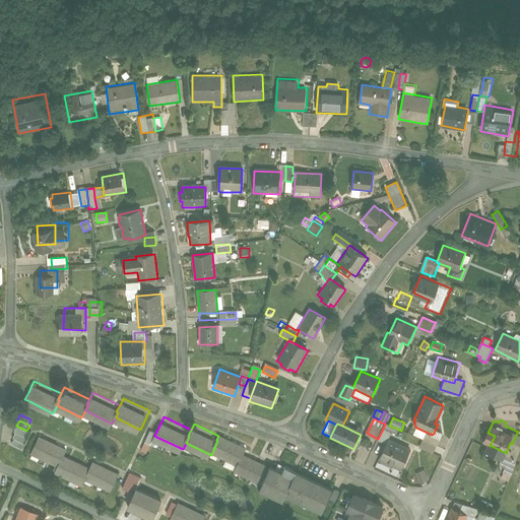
[(387,431),(392,434),(395,428),(389,426),(385,424),(383,429),(387,431)]
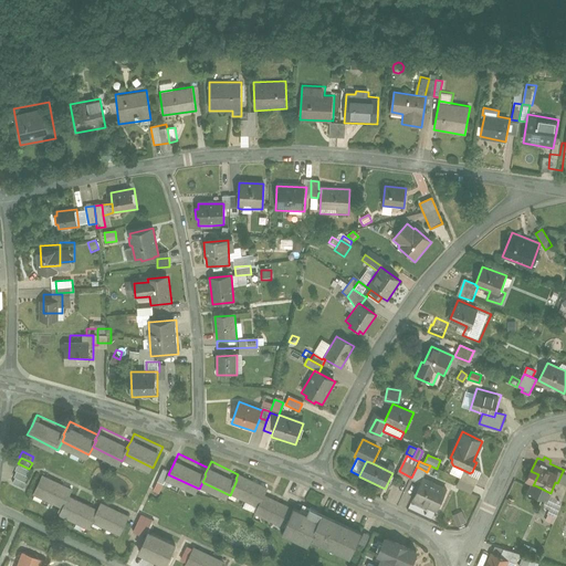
[(168,474),(173,465),(167,463),(160,474),(167,478),(171,480),(173,477),(168,474)]
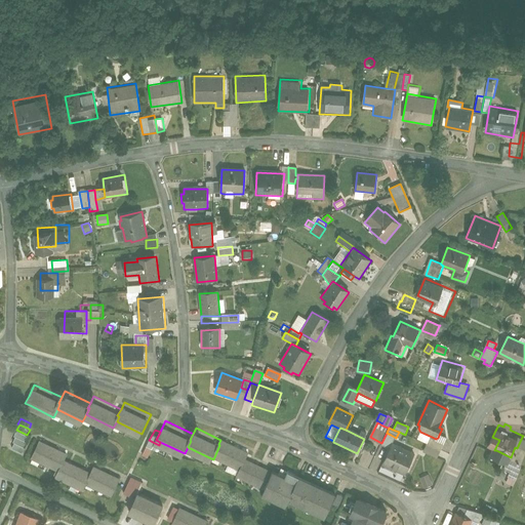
[(17,437),(26,441),(29,436),(27,435),(18,431),(15,436),(17,437)]
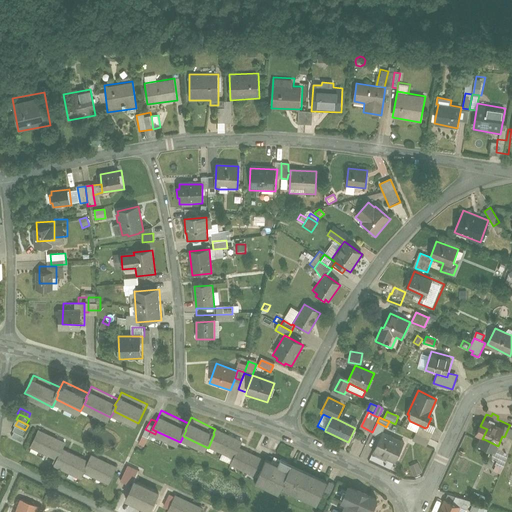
[(421,426),(410,421),(407,429),(417,434),(420,427),(421,426)]
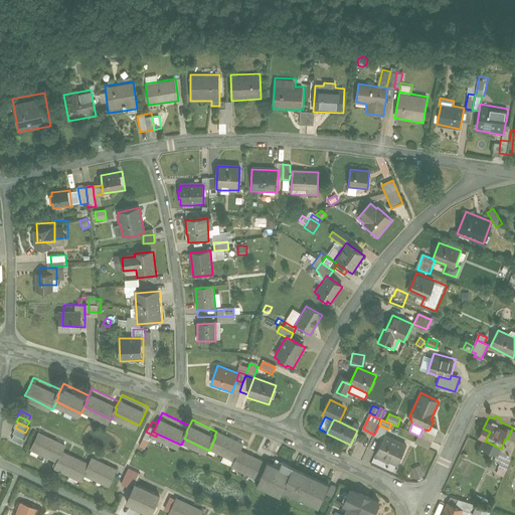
[(212,444),(238,457),(241,450),(242,450),(245,445),(248,439),(220,424),(216,432),(214,436),(215,437),(212,444)]
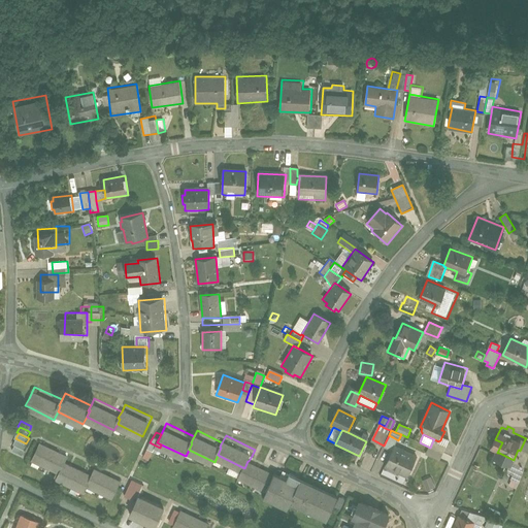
[(393,437),(389,435),(384,446),(383,448),(388,450),(389,447),(393,437)]
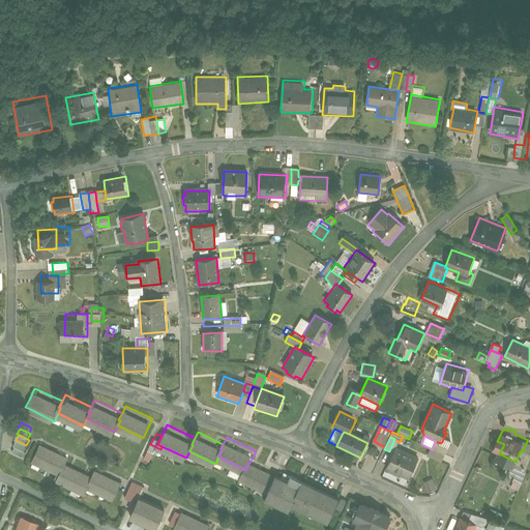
[(63,464),(64,465),(67,459),(70,451),(43,439),(34,458),(60,470),(63,464)]
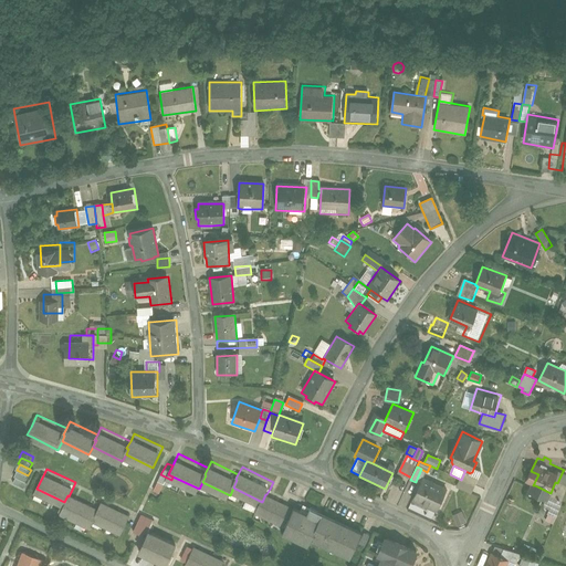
[(417,479),(422,482),(422,480),(427,472),(421,469),(417,479)]
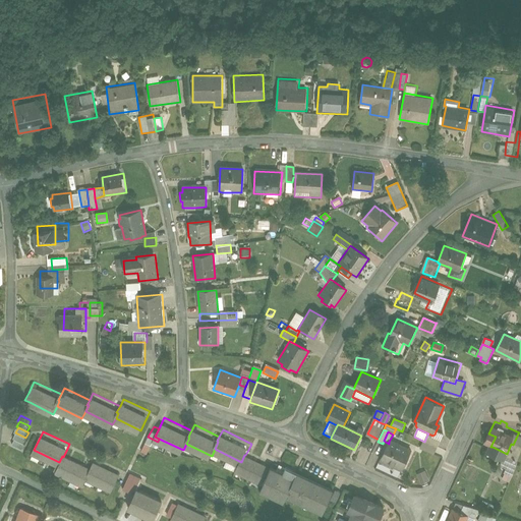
[(435,435),(433,435),(432,436),(431,438),(441,442),(444,436),(436,431),(435,435)]
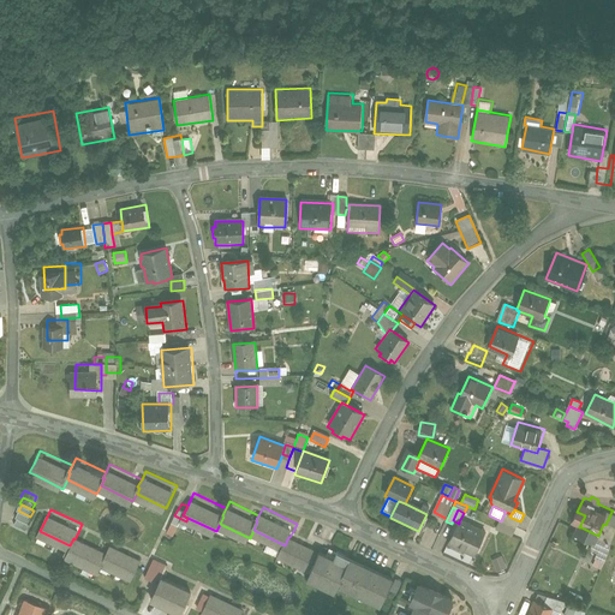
[(21,512),(17,518),(29,524),(33,518),(30,517),(21,512)]
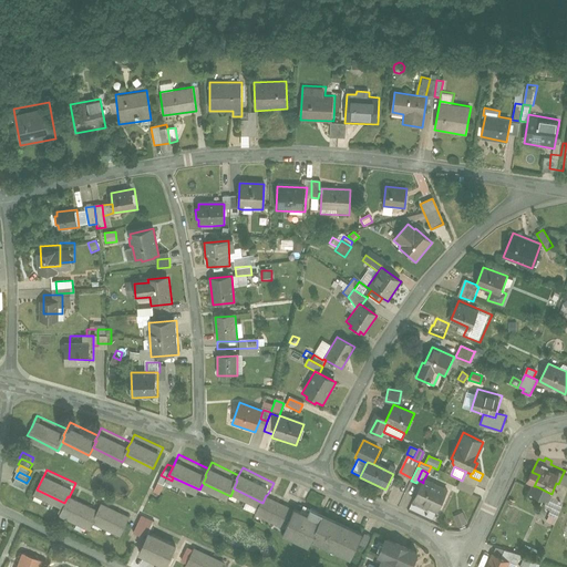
[(468,475),(465,473),(462,481),(466,483),(476,487),(480,481),(470,476),(468,476),(468,475)]
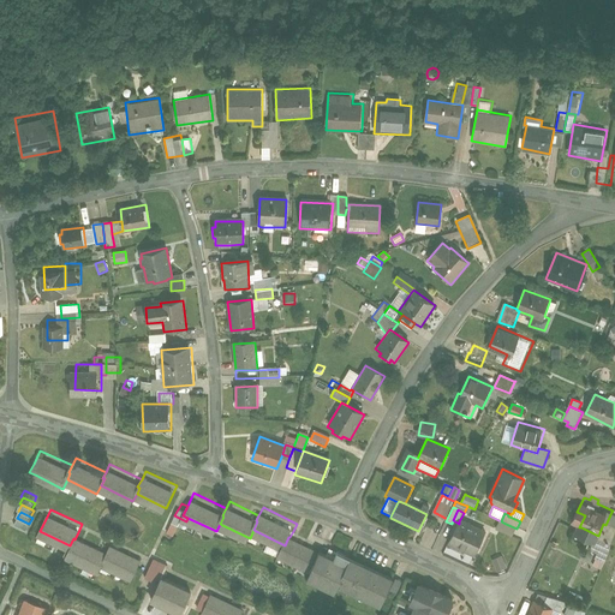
[(181,519),(174,515),(169,527),(175,530),(181,519)]
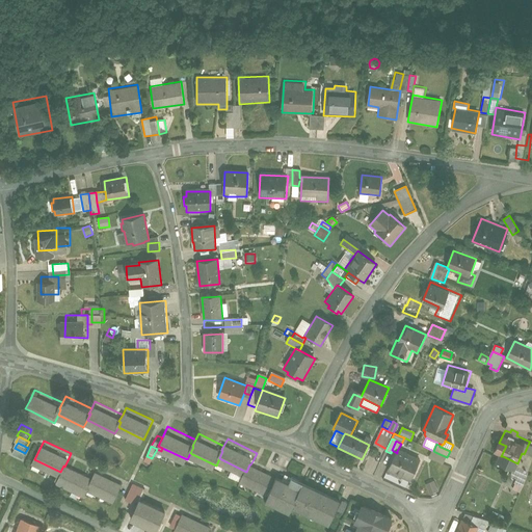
[(397,453),(388,471),(410,481),(420,461),(397,451),(397,453)]
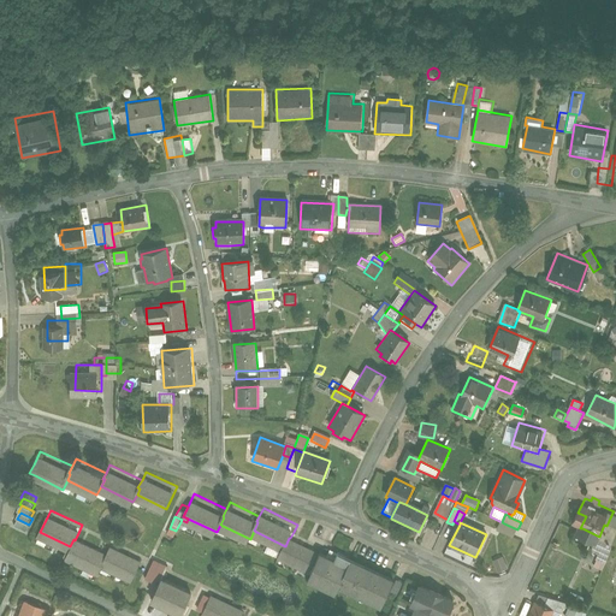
[(517,529),(507,525),(504,529),(515,534),(517,529)]
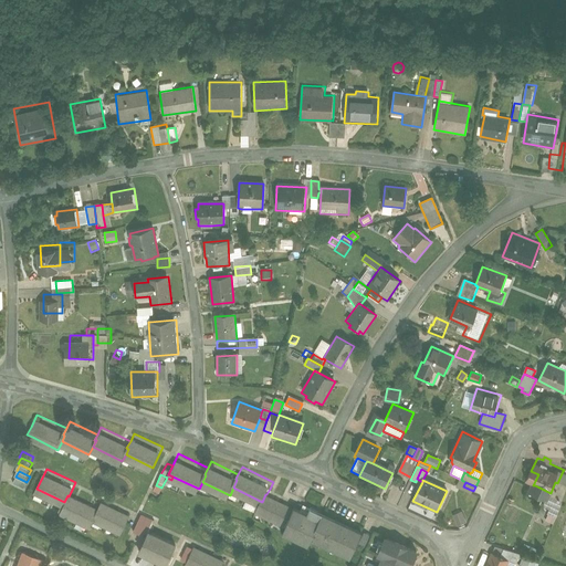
[(266,494),(265,494),(262,502),(259,507),(287,522),(297,502),(270,489),(266,494)]
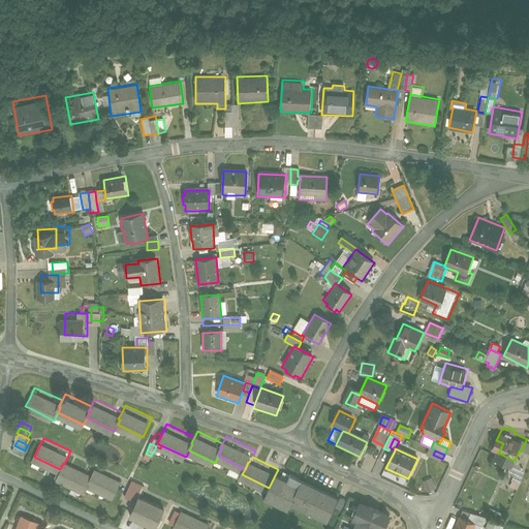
[(94,470),(67,458),(64,464),(63,463),(60,469),(58,474),(87,489),(90,483),(92,477),(91,476),(94,470)]
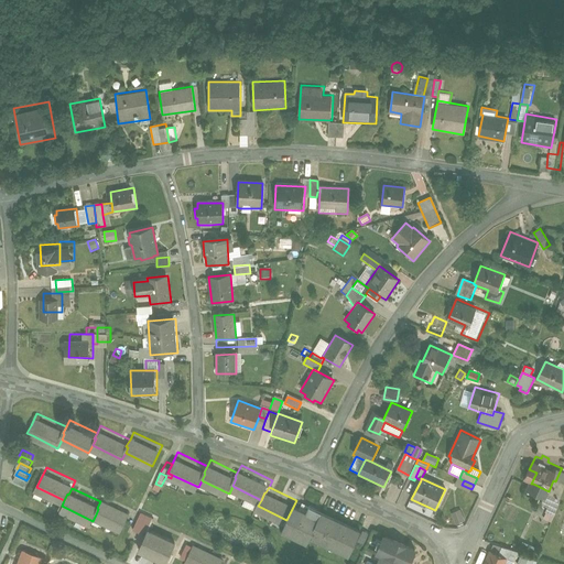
[(100,501),(97,508),(98,509),(96,514),(123,527),(132,508),(104,495),(100,501)]
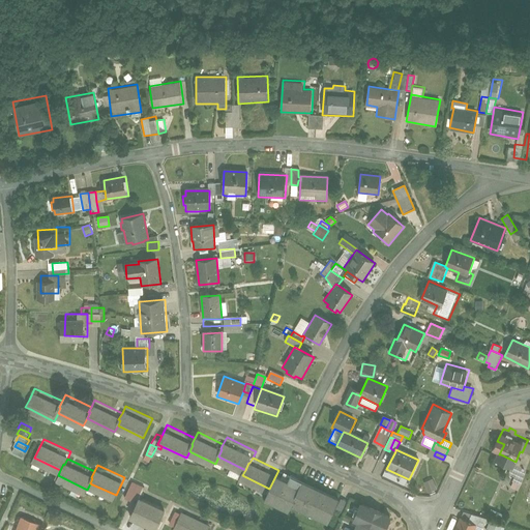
[(280,469),(278,470),(269,489),(267,494),(292,506),(296,499),(300,491),(298,490),(302,481),(291,476),(291,474),(280,469)]
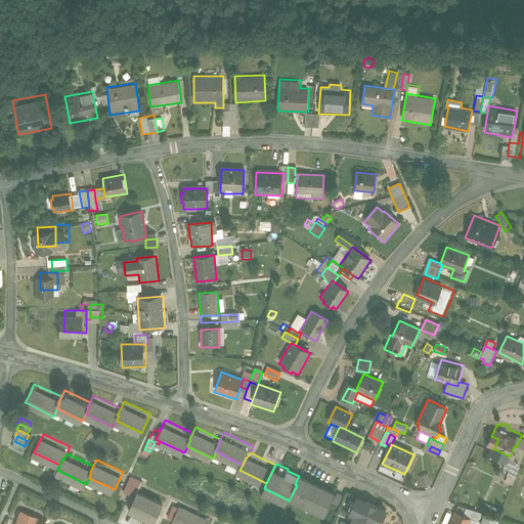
[(299,476),(303,469),(291,464),(288,469),(288,471),(299,476)]
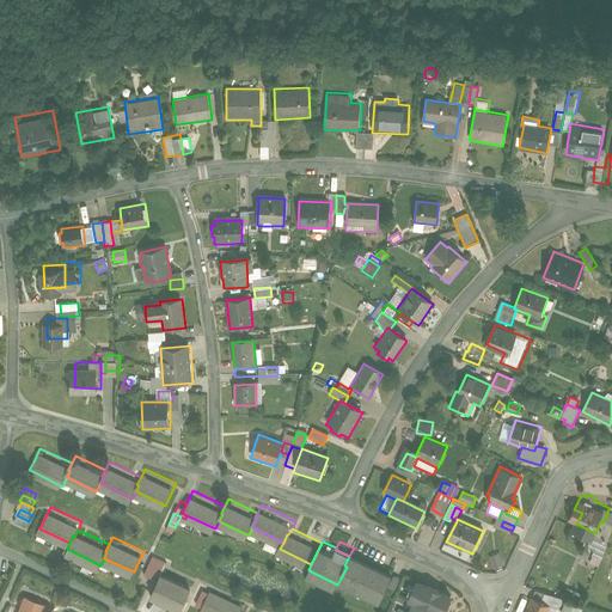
[(349,556),(344,565),(347,567),(342,576),(383,597),(397,569),(354,548),(349,556)]
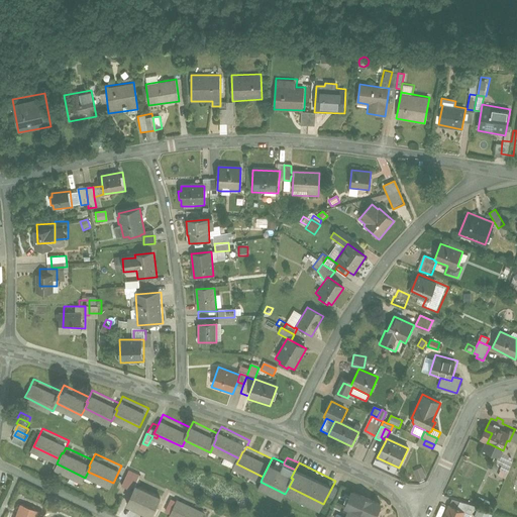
[(124,479),(136,485),(139,479),(143,470),(131,463),(124,479)]
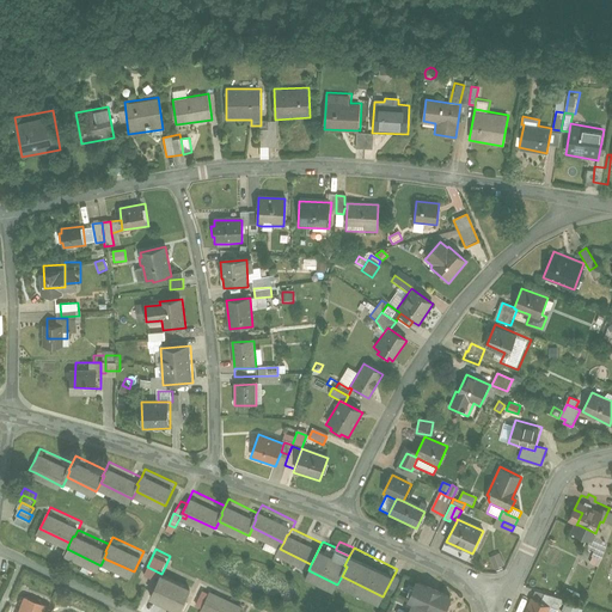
[(491,555),(495,568),(505,565),(501,552),(491,555)]
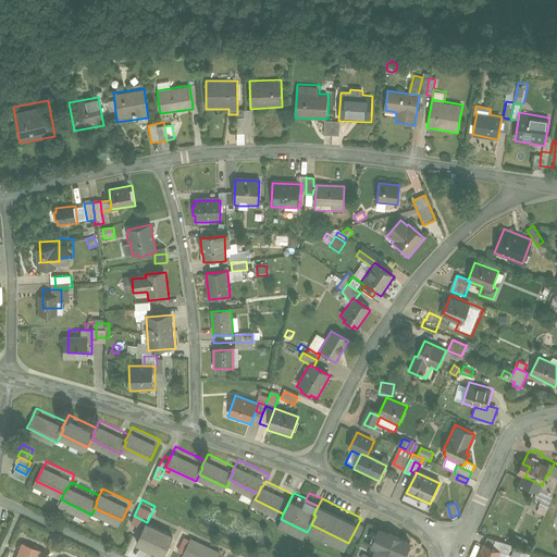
[(147,522),(140,537),(168,551),(178,529),(150,516),(147,522)]
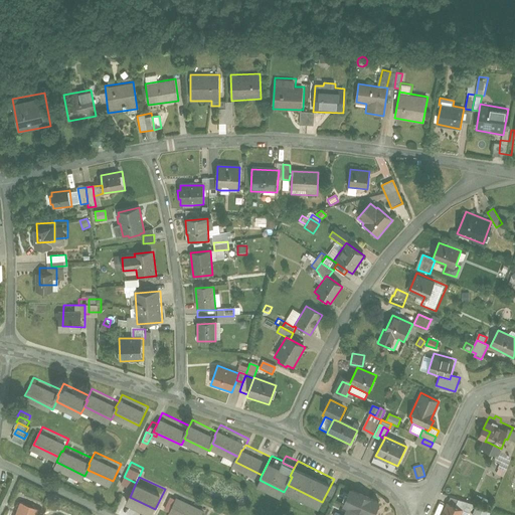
[(385,496),(355,481),(347,498),(352,500),(344,514),(369,514),(372,510),(377,512),(385,496)]
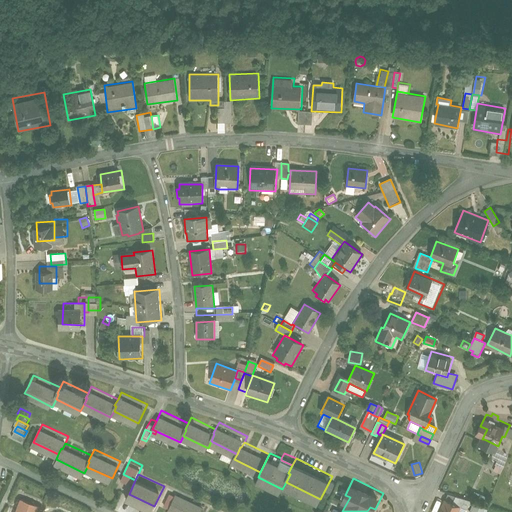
[(199,511),(202,507),(205,500),(179,488),(170,506),(183,511),(199,511)]
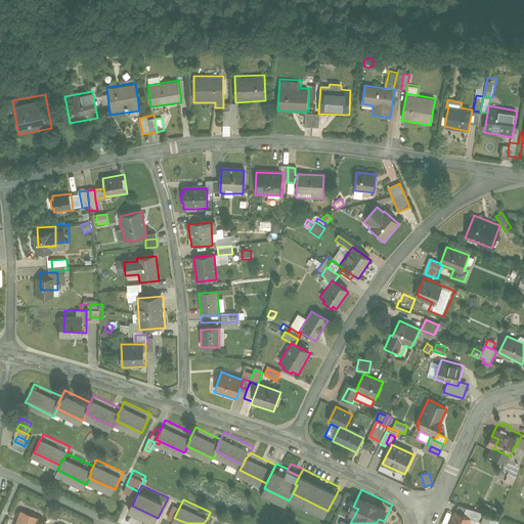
[(485,507),(476,503),(474,510),(483,514),(485,507)]
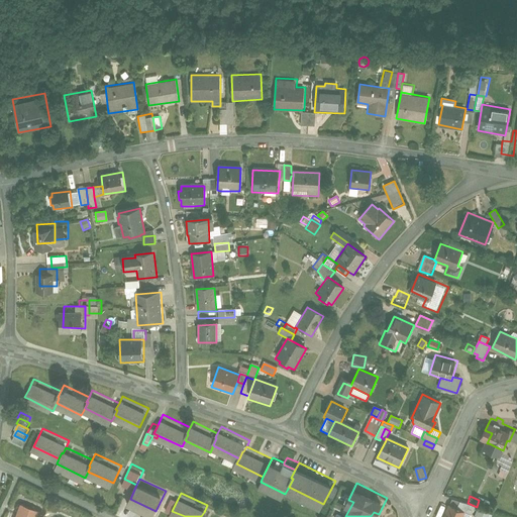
[(41,504),(24,498),(16,516),(36,516),(41,504)]
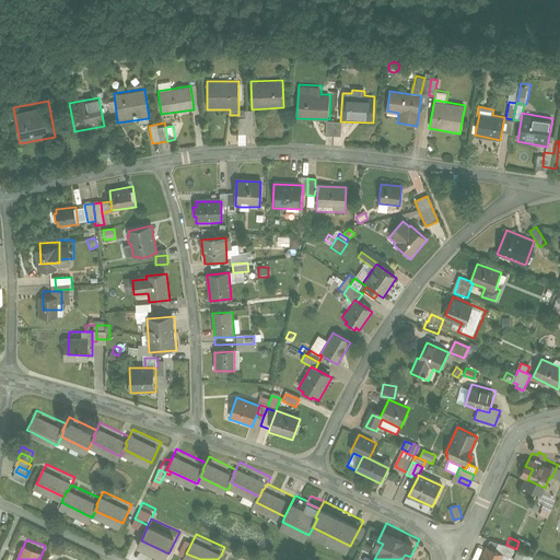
[(502,559),(508,548),(490,540),(480,559),(502,559)]
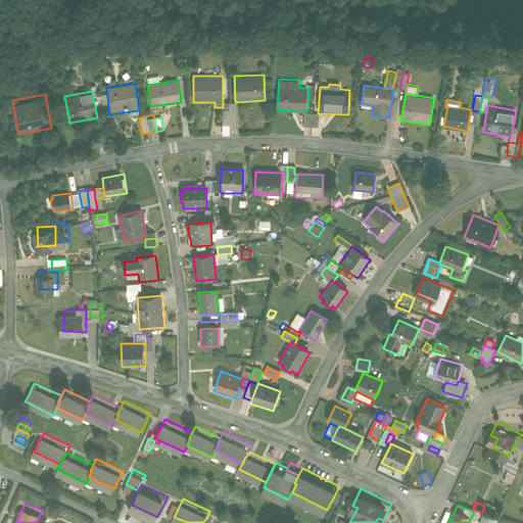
[(497,522),(500,519),(486,514),(481,522),(497,522)]
